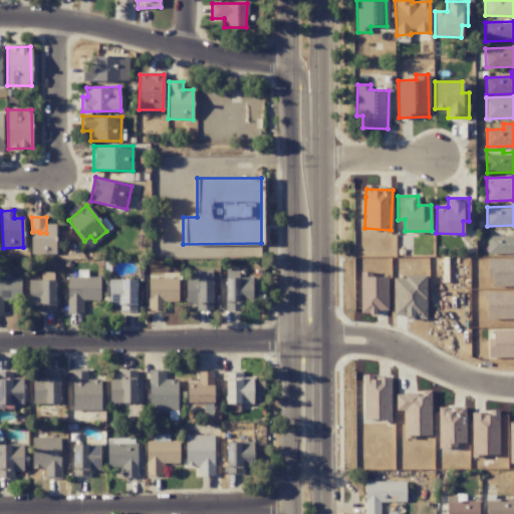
[(487,236),(487,254),(513,253),(513,231),(512,231),(512,236),(487,236)]
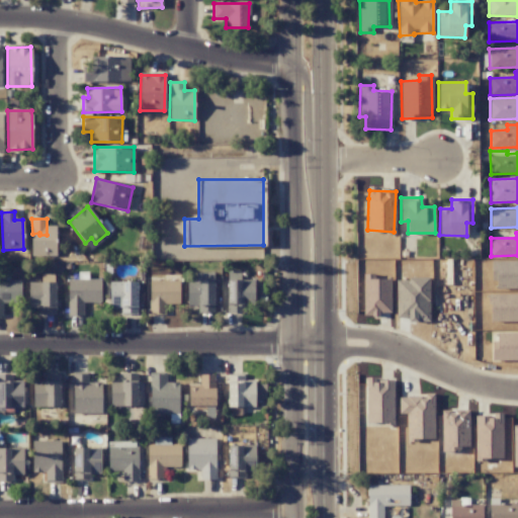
[(517,261),(492,260),(491,277),(496,278),(496,287),(517,287),(517,261)]
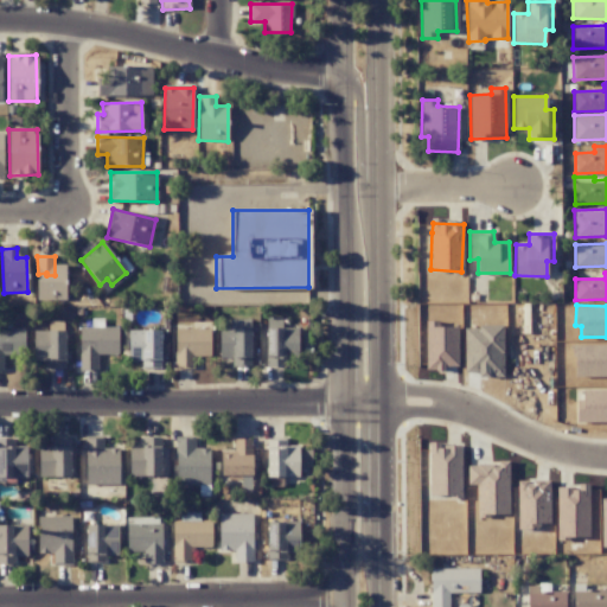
[(251,366),(250,327),(243,327),(243,320),(230,320),(230,328),(219,328),(219,358),(231,358),(231,366),(251,366)]
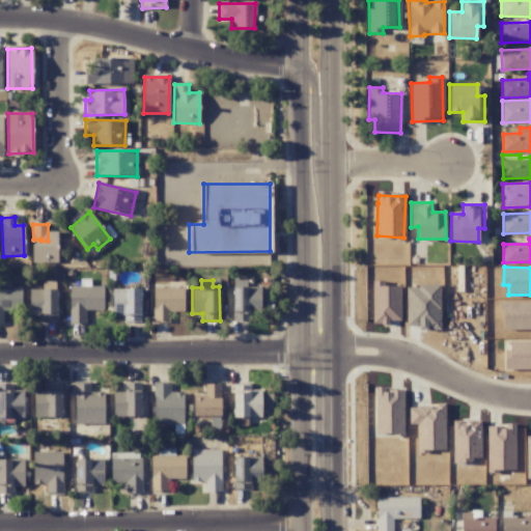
[(401,286),(372,285),(372,323),(400,323),(401,286)]
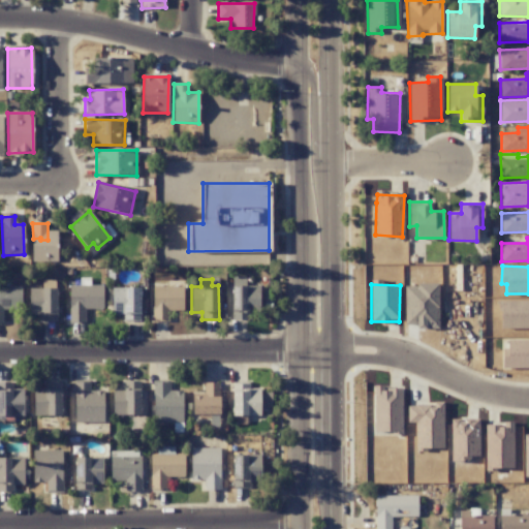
[(22,286),(0,285),(0,322),(3,322),(3,309),(21,309),(22,286)]
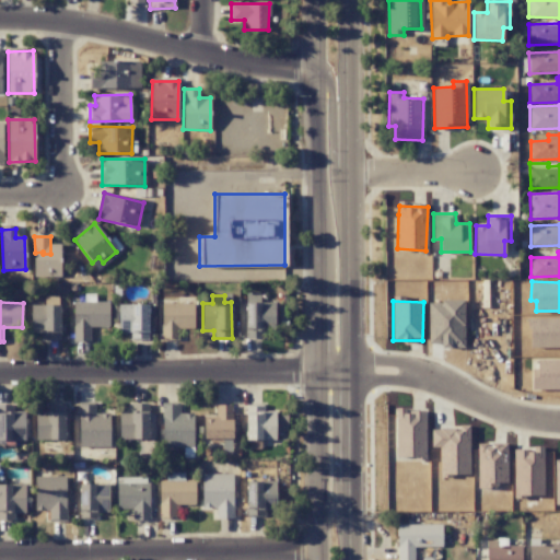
[(108,302),(72,303),(74,341),(90,340),(90,327),(109,326),(108,302)]
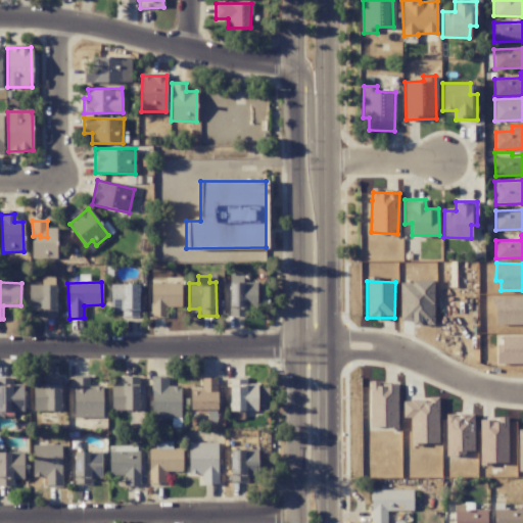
[(245,316),(245,310),(256,308),(256,282),(229,283),(230,316),(245,316)]
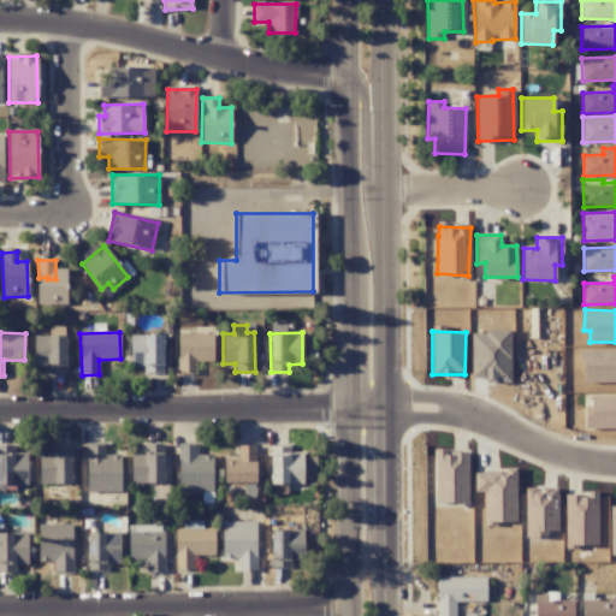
[(213,357),(213,333),(177,333),(178,373),(196,373),(196,359),(213,357)]
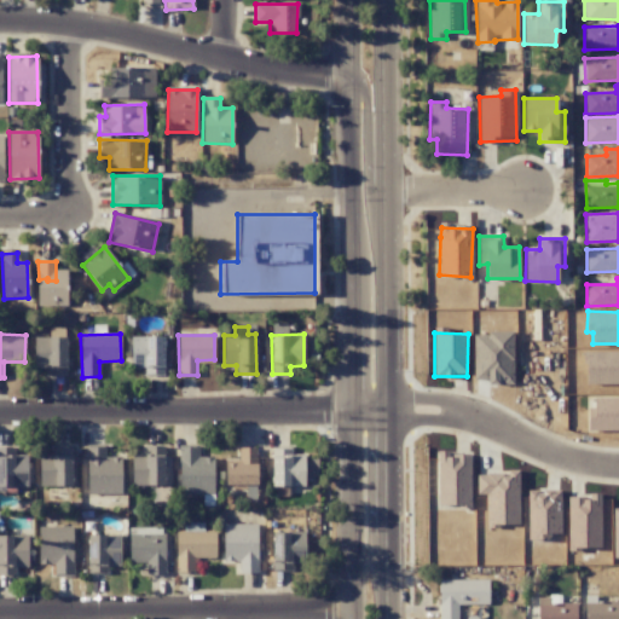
[(165,337),(132,336),(131,368),(143,369),(143,375),(163,375),(165,337)]
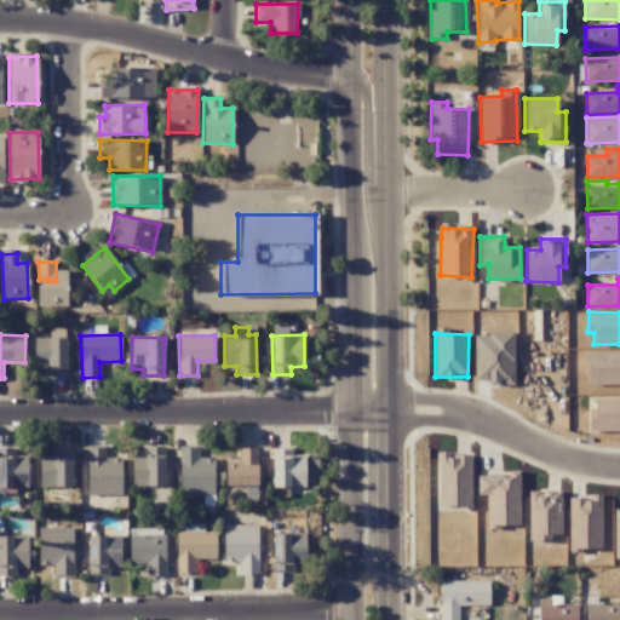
[(46,378),(67,377),(67,338),(34,338),(35,369),(46,369),(46,378)]
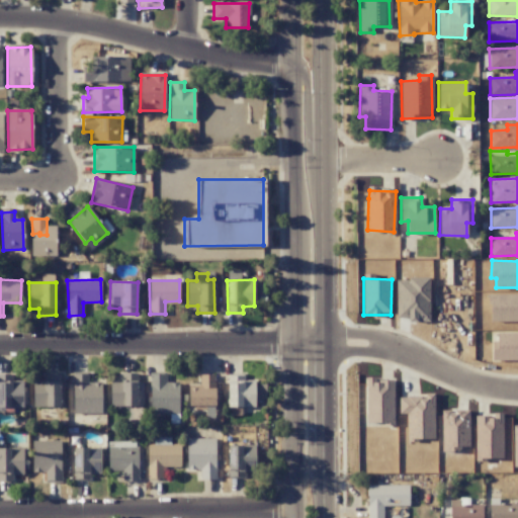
[(517,321),(517,294),(490,295),(491,322),(517,321)]
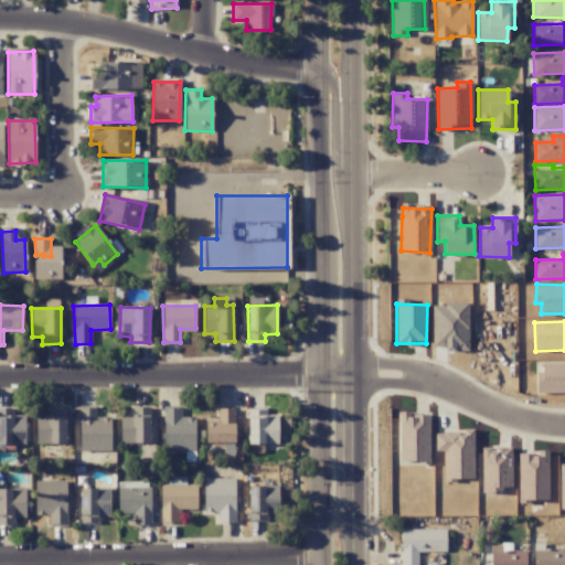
[(543,386),(564,386),(564,362),(543,363),(543,386)]
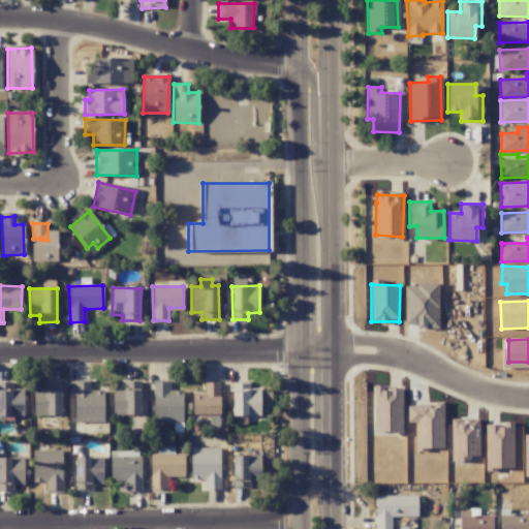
[(22,389),(10,389),(10,381),(0,381),(0,416),(23,415),(22,389)]
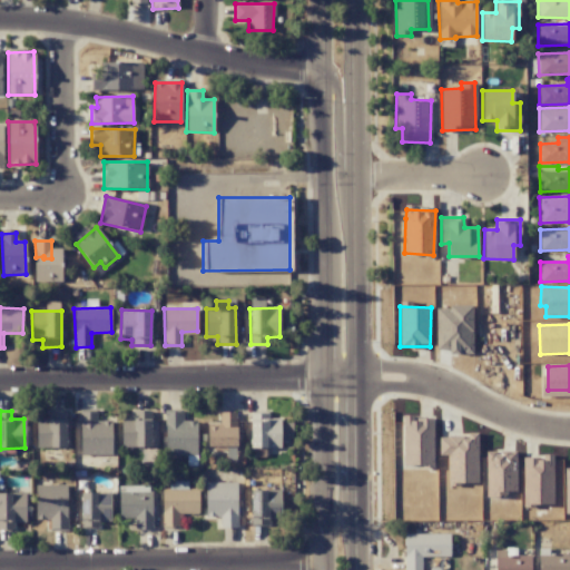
[(121,418),(121,448),(151,446),(150,411),(133,411),(133,418),(121,418)]
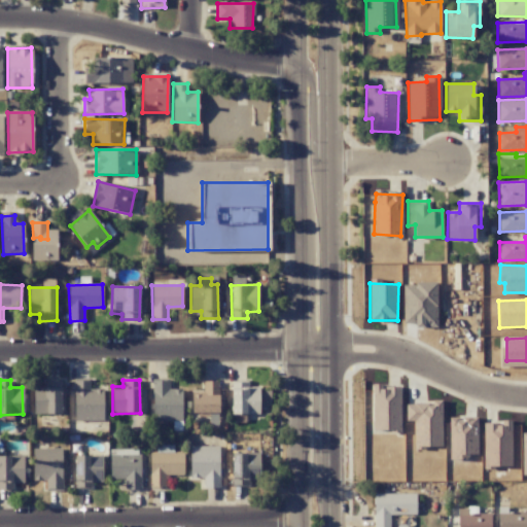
[(34,414),(61,414),(61,384),(53,384),(53,381),(44,381),(44,387),(33,387),(34,414)]
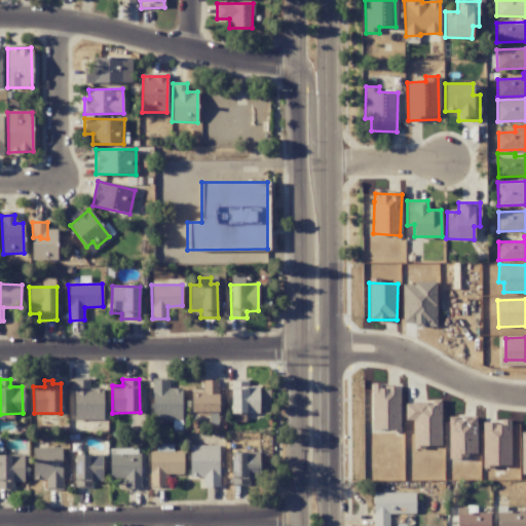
[(103,419),(103,388),(89,388),(89,380),(73,380),(74,420),(103,419)]
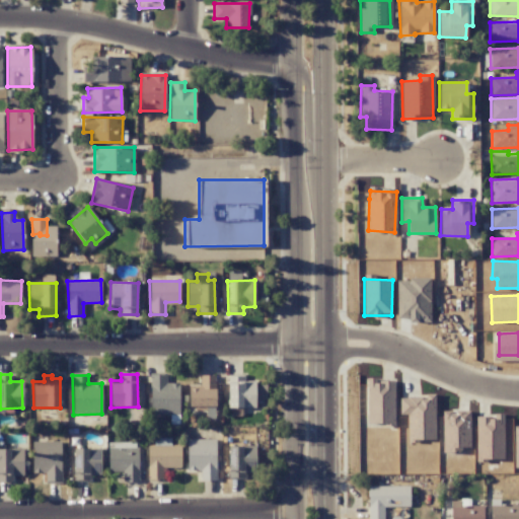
[(178,415),(178,383),(166,383),(166,375),(150,375),(151,416),(178,415)]
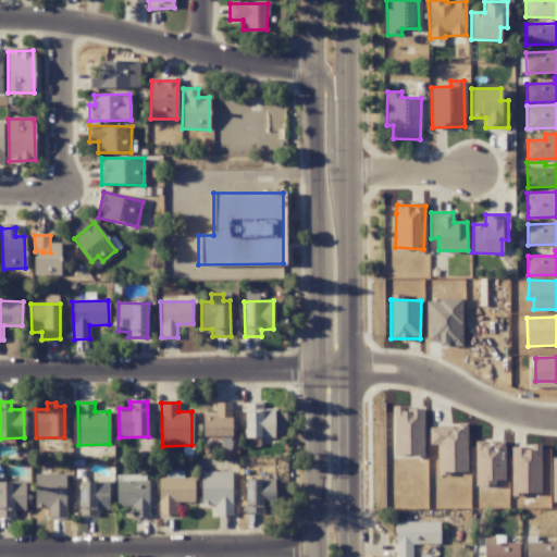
[(244,437),(274,437),(274,409),(261,408),(261,404),(245,404),(244,437)]
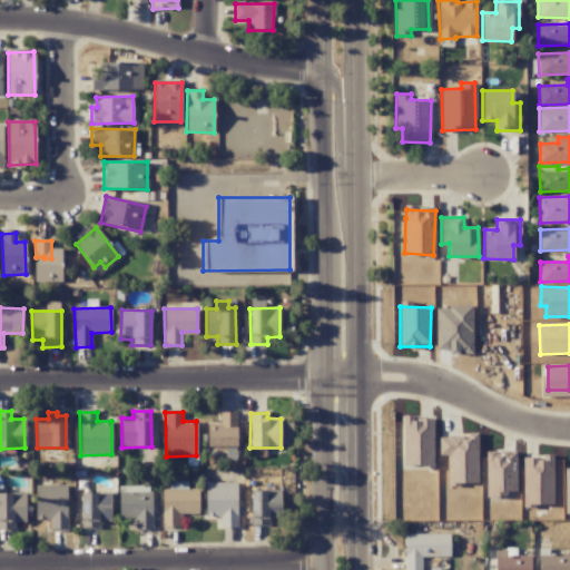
[(403,465),(432,464),(430,419),(412,420),(412,415),(402,415),(403,465)]
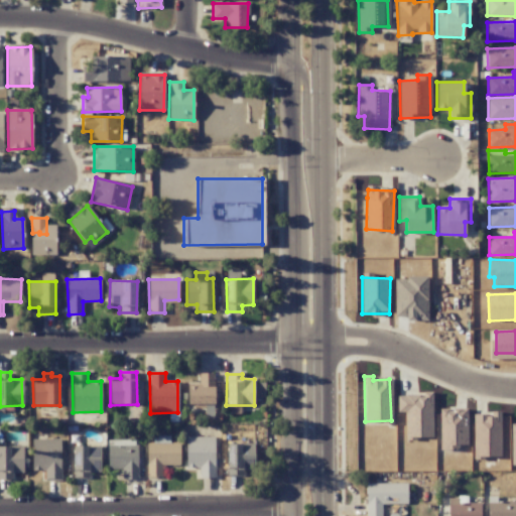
[(439,411),(440,448),(459,448),(459,444),(466,444),(466,411),(439,411)]
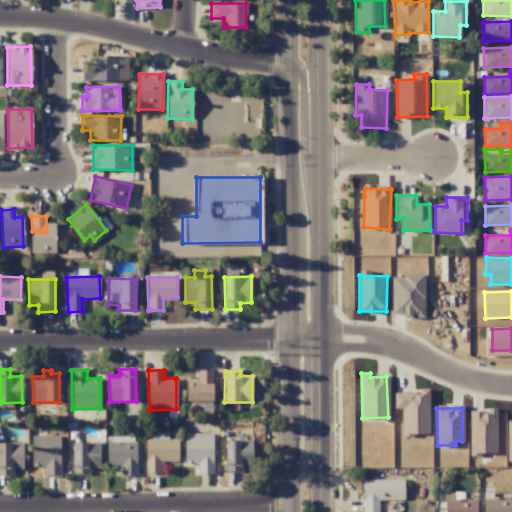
[(496,454),(496,410),(469,410),(470,454),(496,454)]
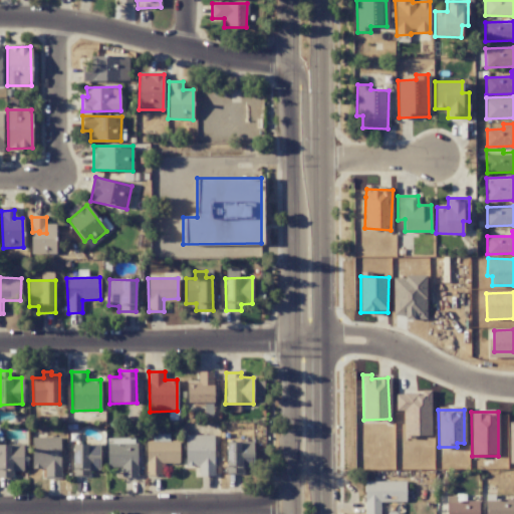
[(213,435),(185,436),(186,467),(198,466),(198,476),(214,476),(213,435)]
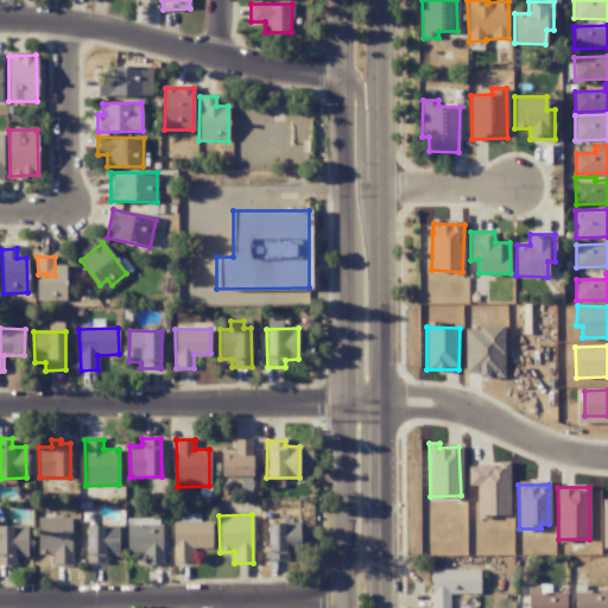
[(70,517),(38,518),(38,555),(52,553),(52,567),(71,565),(70,517)]
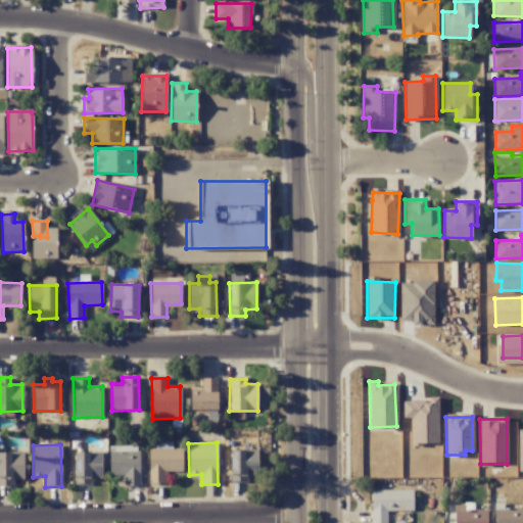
[(109,446),(109,475),(124,475),(124,485),(138,485),(139,446),(109,446)]
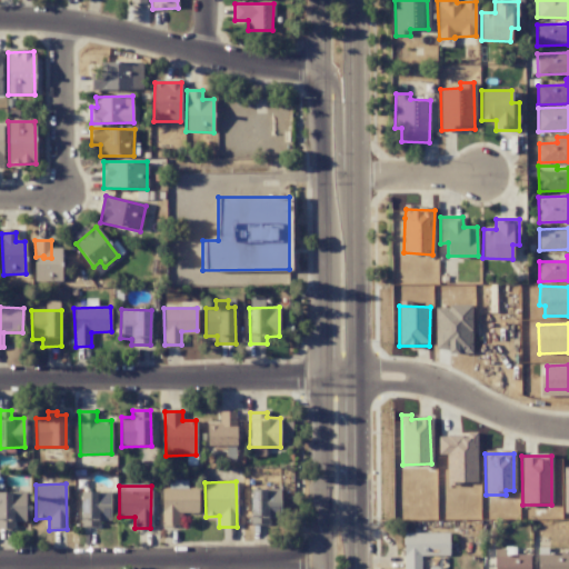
[(179,526),(178,512),(198,512),(198,488),(161,488),(162,527),(179,526)]
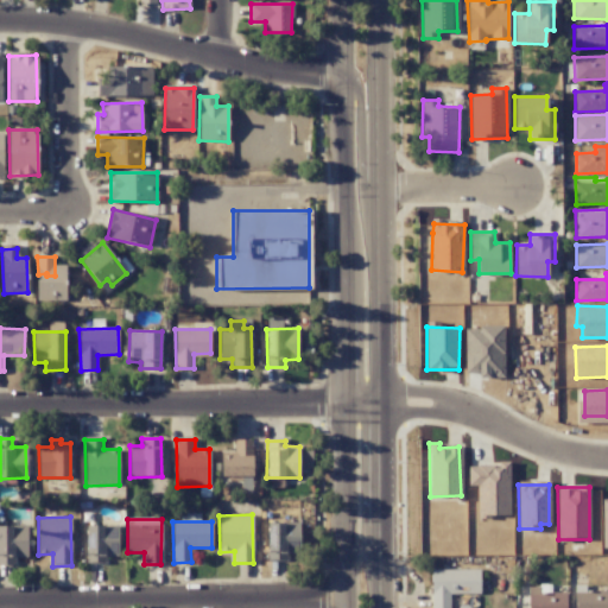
[(299,553),(299,521),(267,523),(268,561),(289,561),(289,553),(299,553)]
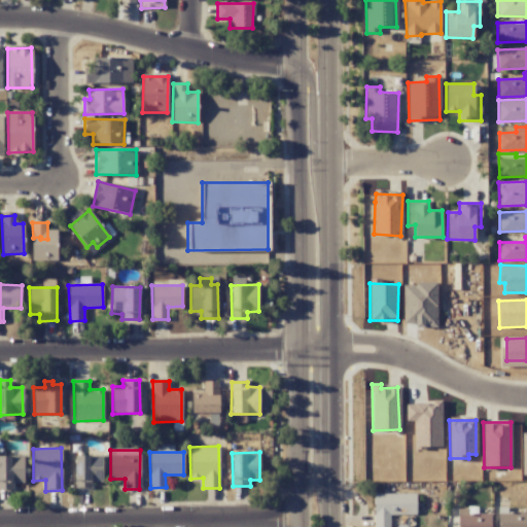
[(0,489),(13,489),(13,483),(24,483),(23,456),(0,456),(0,489)]
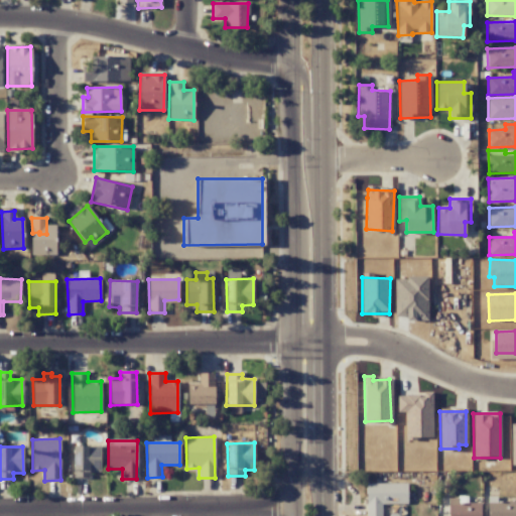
[(73,478),(91,478),(91,472),(99,472),(100,446),(74,446),(73,478)]
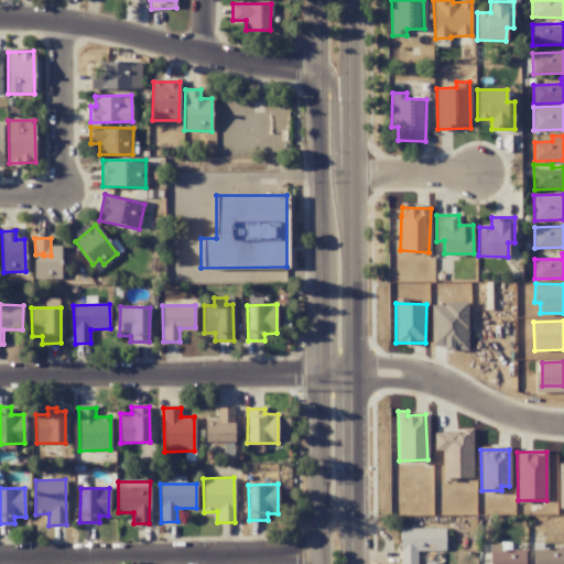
[(400,528),(399,563),(415,563),(416,551),(445,551),(445,529),(400,528)]
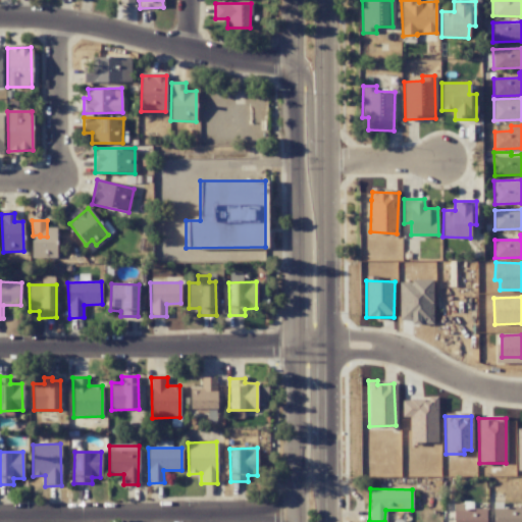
[(485,521),(486,509),(463,508),(463,504),(454,504),(453,521),(485,521)]
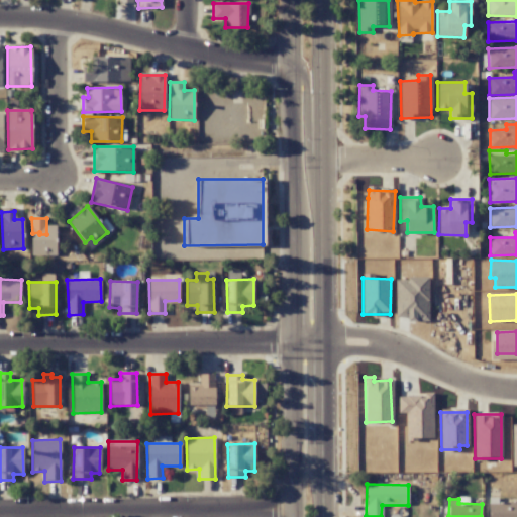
[(516,516),(516,502),(487,503),(487,516),(516,516)]
